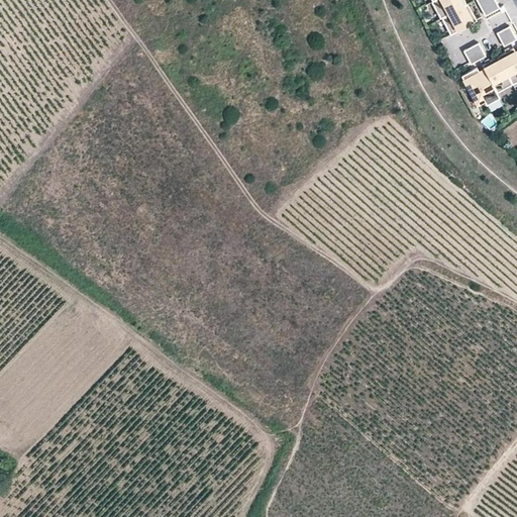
[(468,5),(464,0),(433,0),(432,1),(431,1),(435,8),(439,6),(444,15),(441,16),(445,24),(449,22),(454,31),(477,19),(469,5),(468,5)]
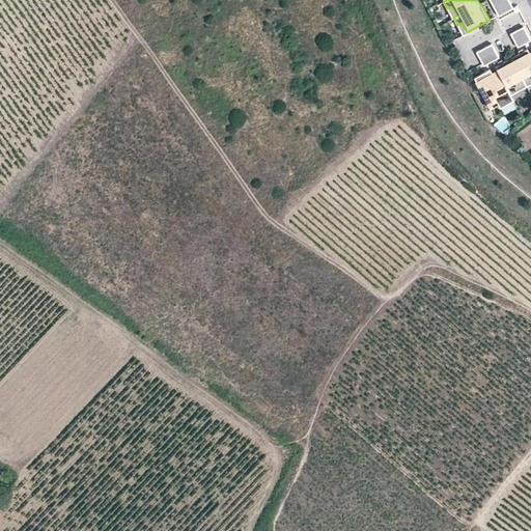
[(513,7),(509,0),(490,0),(499,16),(513,7)]
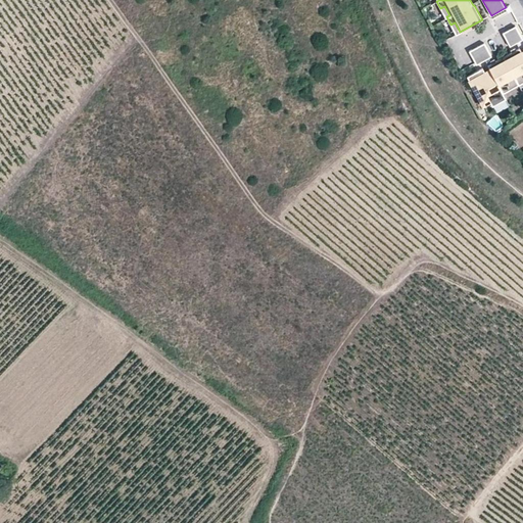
[(449,15),(444,6),(440,8),(445,17),(446,16),(449,15)]
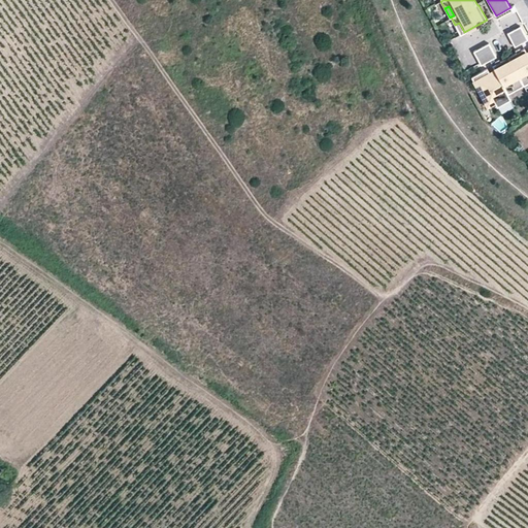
[(515,9),(497,18),(503,29),(520,21),(515,9)]
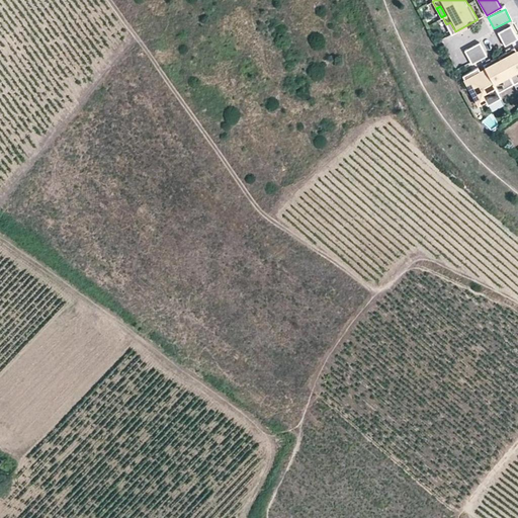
[(455,31),(450,22),(446,24),(451,33),(455,31)]
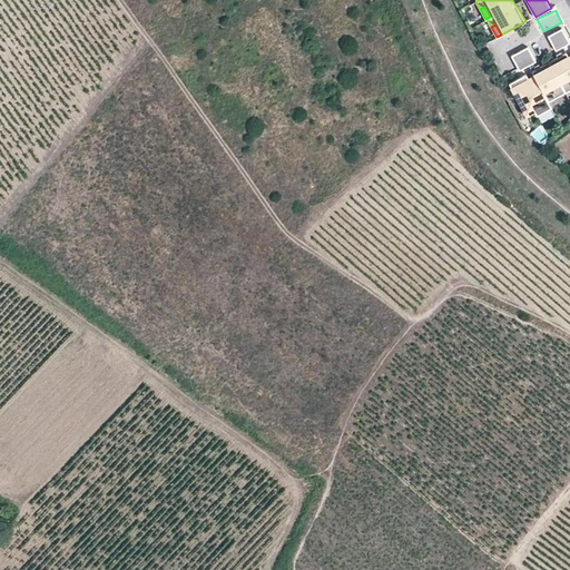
[(569,42),(562,28),(548,36),(556,50),(569,42)]
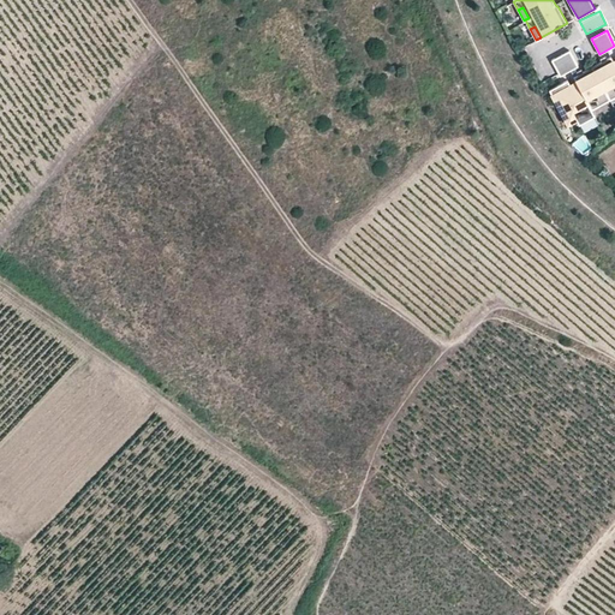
[(578,66),(569,51),(551,60),(560,76),(578,66)]
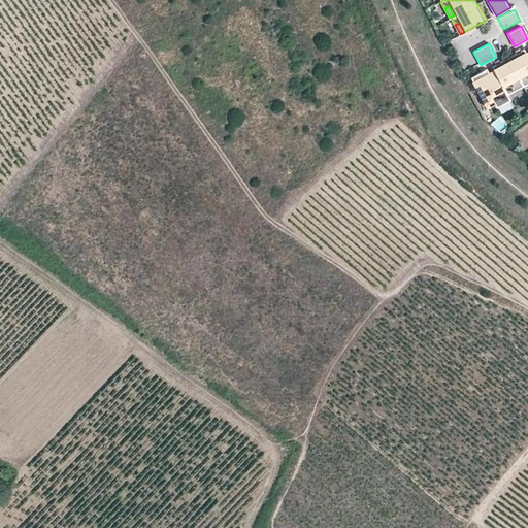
[(527,55),(526,53),(524,48),(518,53),(492,66),(495,70),(497,74),(494,76),(492,72),(490,73),(487,68),(471,77),(487,106),(495,103),(497,107),(510,100),(507,94),(516,90),(513,84),(527,75),(527,55)]
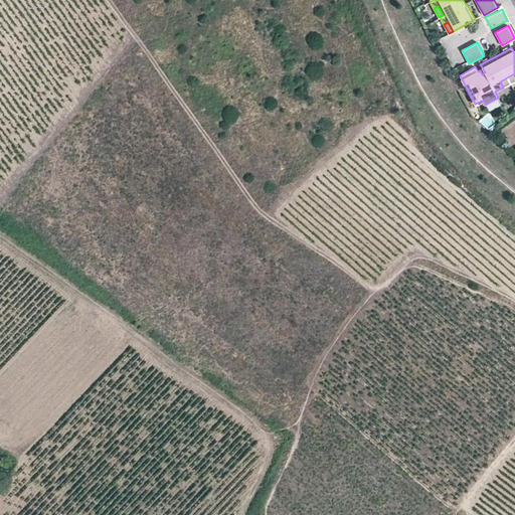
[(503,88),(514,80),(514,73),(500,81),(503,88)]
